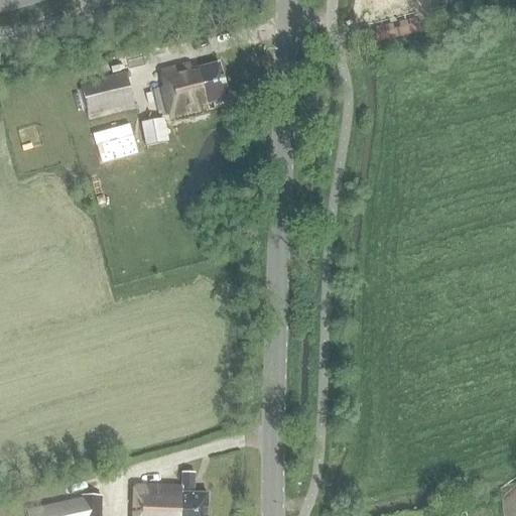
[(0,0),(0,13),(46,0),(0,0)]
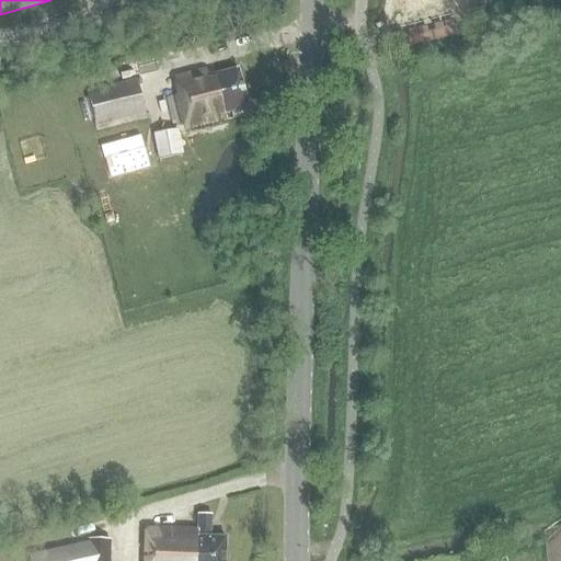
[(459,21),(441,25),(445,39),(462,35),(459,21)]
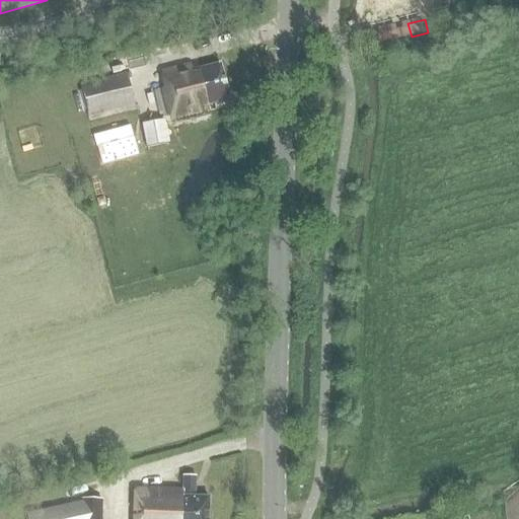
[(376,31),(379,45),(395,41),(391,27),(376,31)]
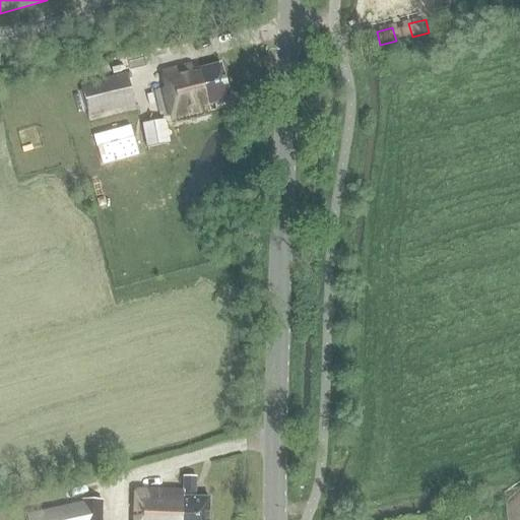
[(158,53),(156,46),(144,49),(145,56),(158,53)]
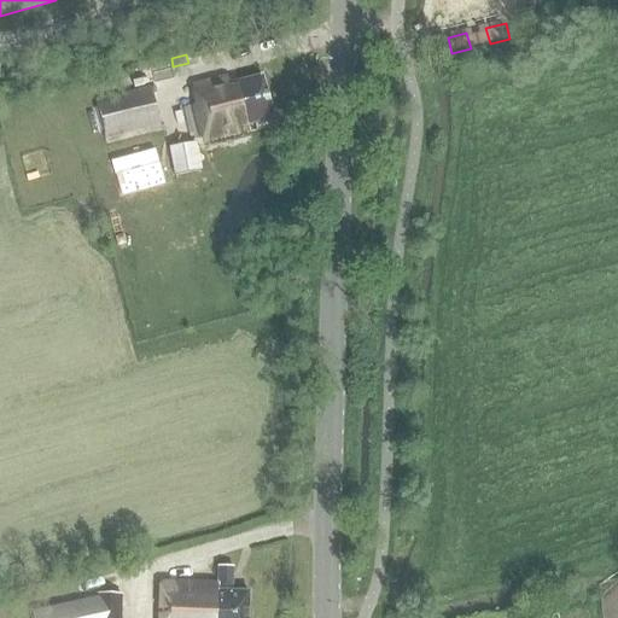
[(228,80),(193,89),(199,110),(196,111),(204,144),(250,133),(249,126),(273,120),(263,79),(231,87),(228,80)]
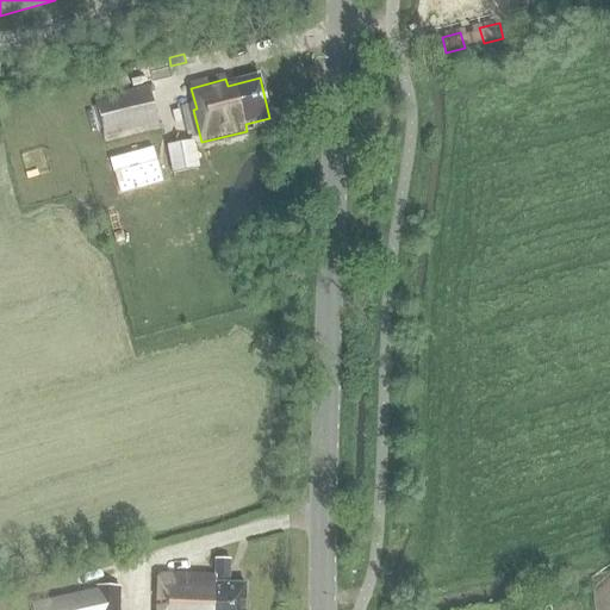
[(157,129),(147,86),(95,98),(105,141),(157,129)]
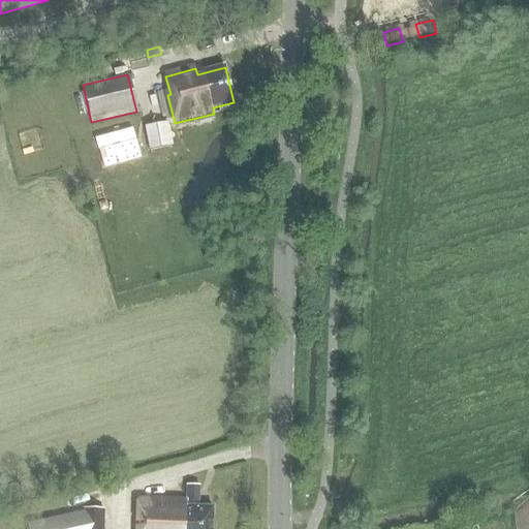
[(173,146),(167,121),(144,126),(149,151),(173,146)]
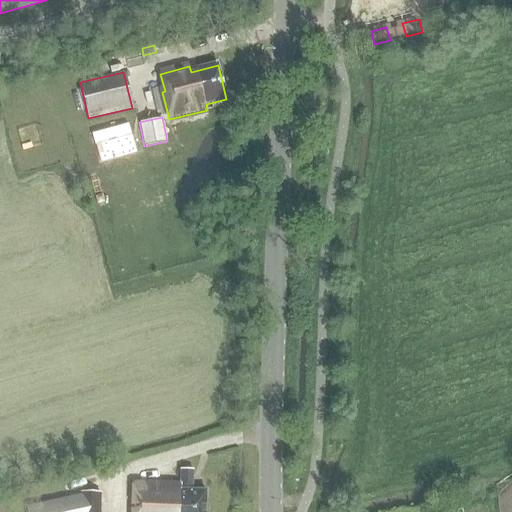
[(133,483),(131,511),(205,511),(206,491),(192,491),(193,471),(180,470),(180,484),(133,483)]
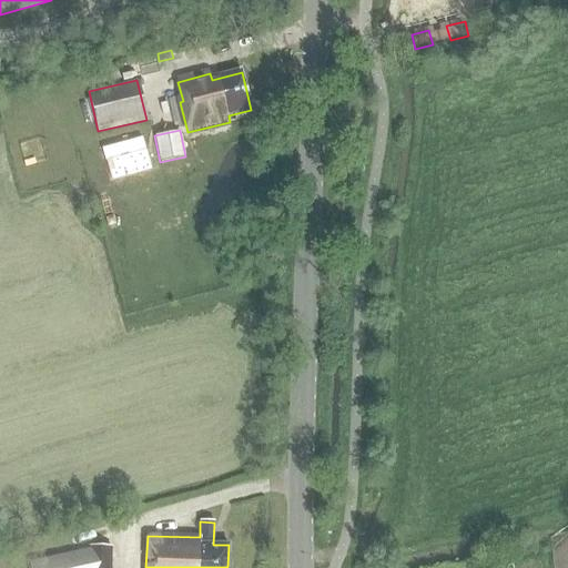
[(90,550),(30,563),(30,567),(110,567),(111,547),(90,547),(90,550)]
